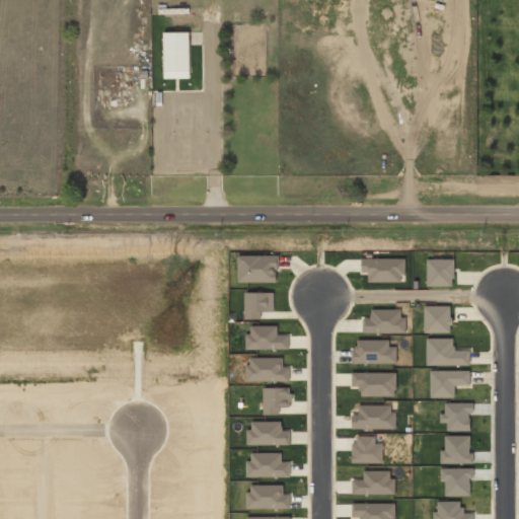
[(190,78),(190,32),(163,32),(163,78),(190,78)]
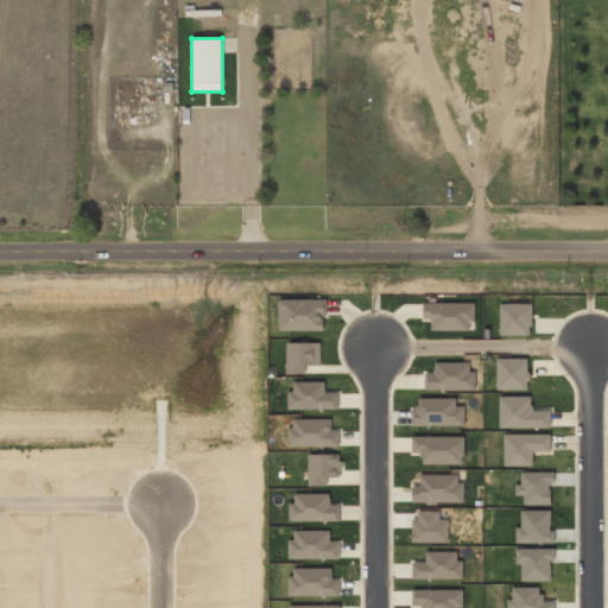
[(324,331),(325,299),(279,298),(278,330),(324,331)]
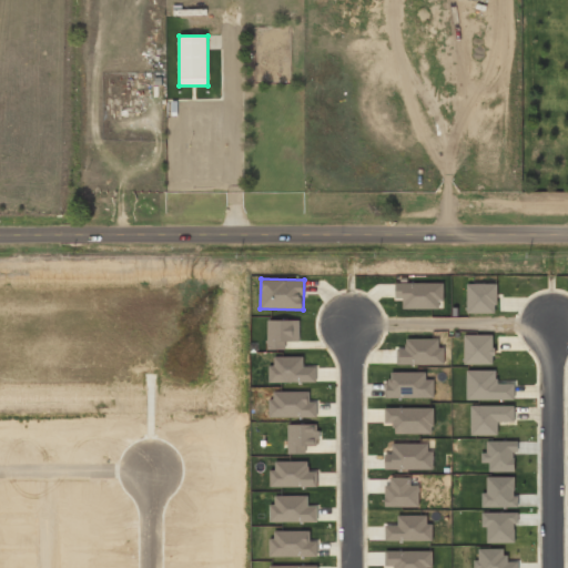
[(496,284),(467,284),(467,313),(496,313),(496,284)]
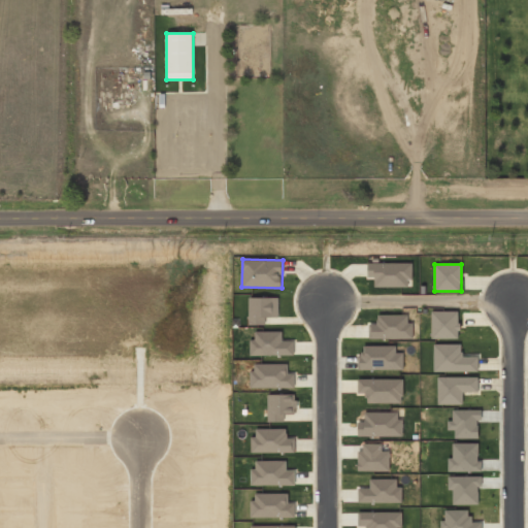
[(431,338),(459,338),(459,311),(431,311),(431,338)]
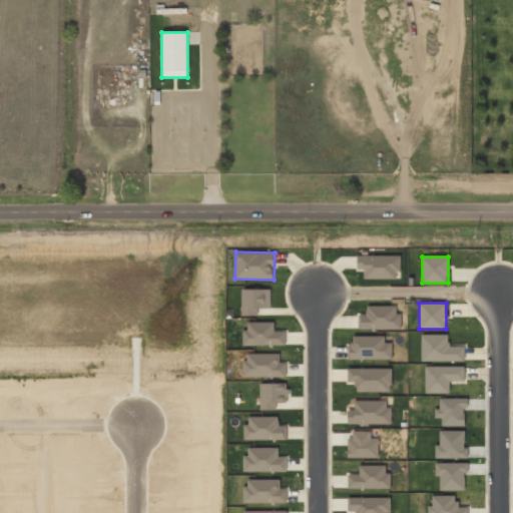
[(465,360),(464,346),(448,346),(448,334),(421,334),(421,361),(465,360)]
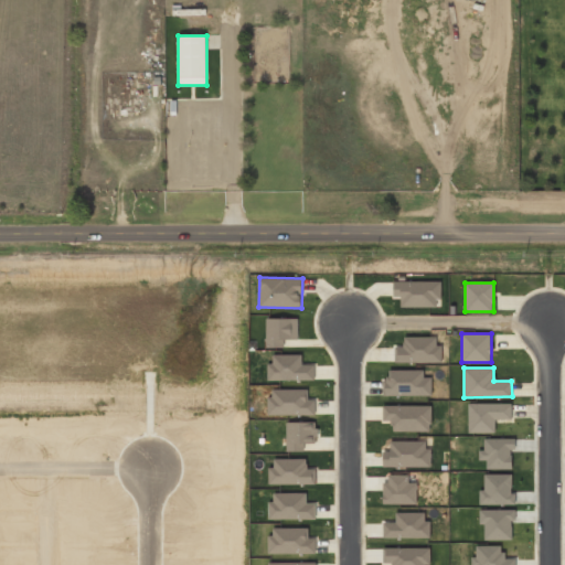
[(424,370),(385,370),(385,395),(430,395),(432,376),(424,376),(424,370)]
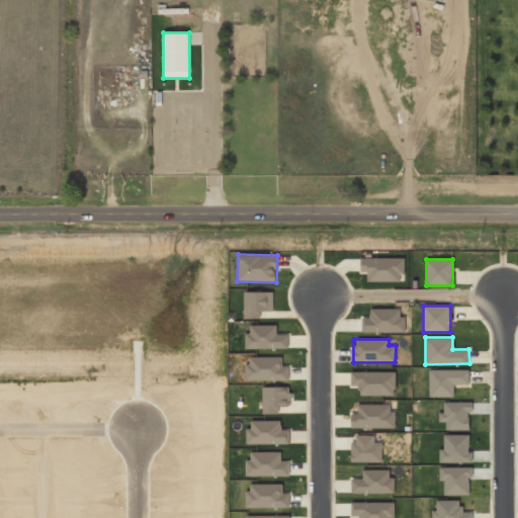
[(453,397),(453,384),(469,384),(469,369),(429,370),(429,397),(453,397)]
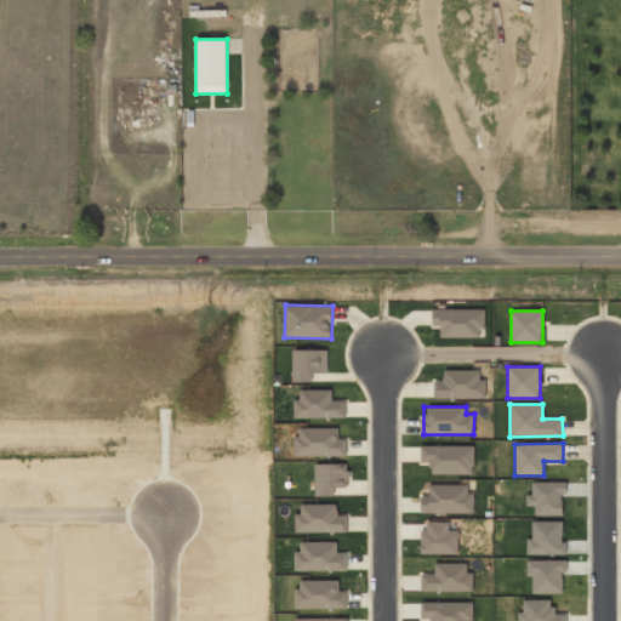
[(473,445),(421,446),(421,463),(432,463),(432,473),(474,473),(473,445)]
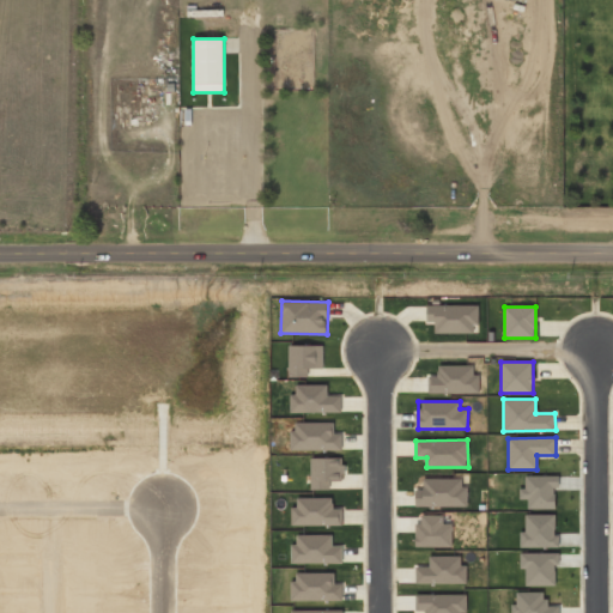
[(556,509),(557,477),(525,475),(525,489),(520,489),(519,499),(528,499),(528,508),(556,509)]
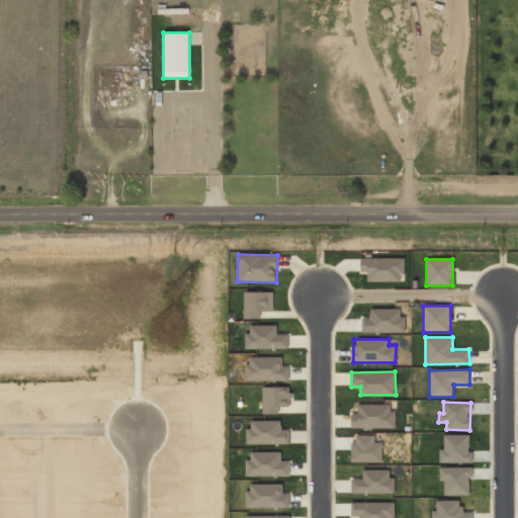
[(394,404),(357,405),(357,414),(351,414),(351,428),(394,428),(394,404)]
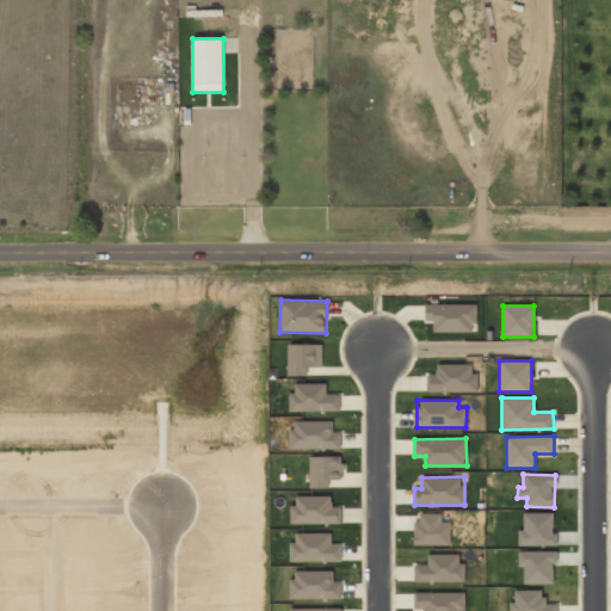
[(518,545),(557,545),(557,534),(554,534),(553,512),(524,513),(524,530),(518,530),(518,545)]
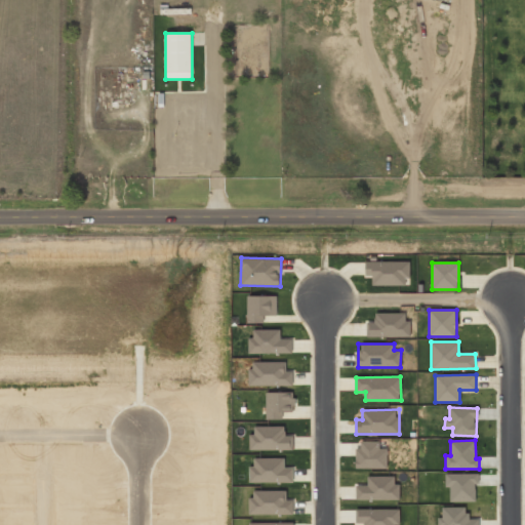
[(357,468),(388,469),(388,448),(379,448),(379,441),(357,441),(357,468)]
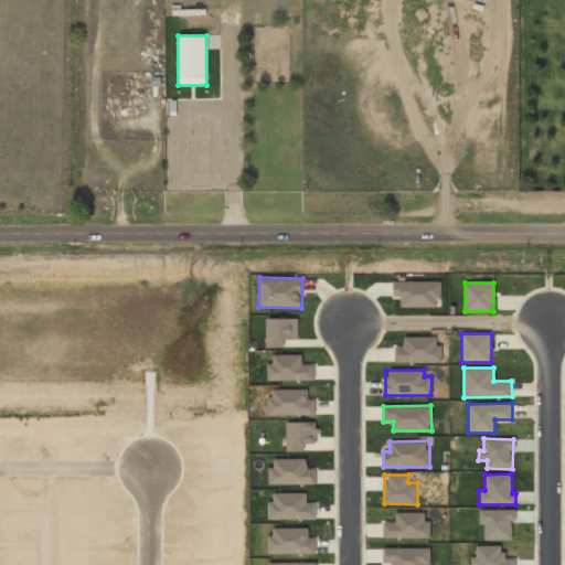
[(484,540),(513,540),(513,509),(479,510),(480,525),(484,525),(484,540)]
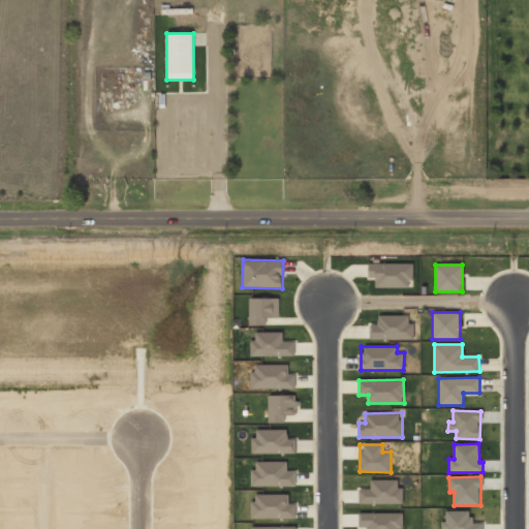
[(481,528),(481,523),(471,523),(471,511),(445,510),(445,521),(442,521),(441,528),(481,528)]
